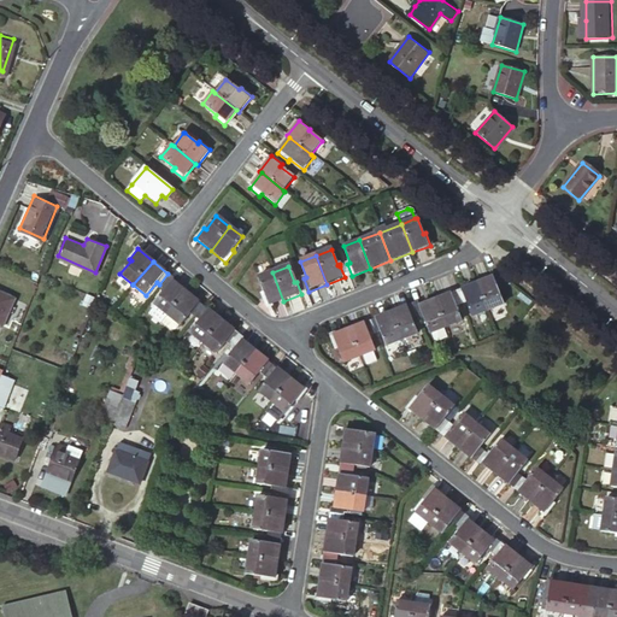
[(283,301),(272,272),(256,278),(263,295),(259,295),(264,309),(283,301)]
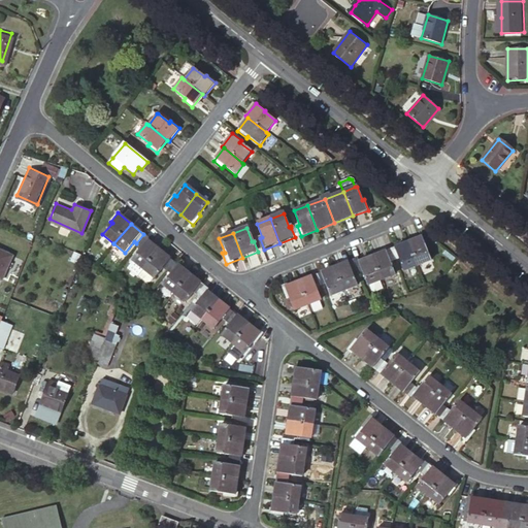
[(145,236),(143,234),(136,243),(138,244),(145,236)]
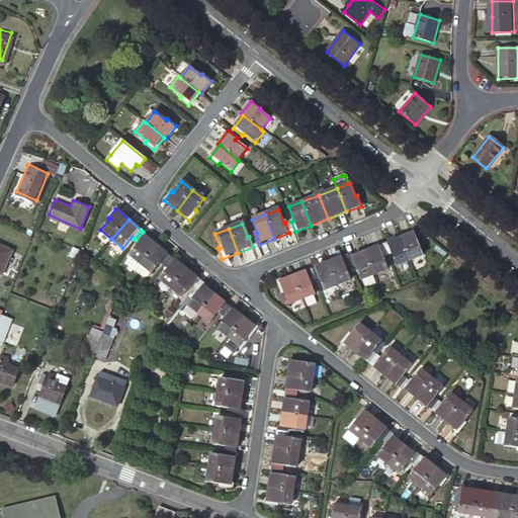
[(143,232),(136,240),(138,242),(144,234),(145,233),(143,232)]
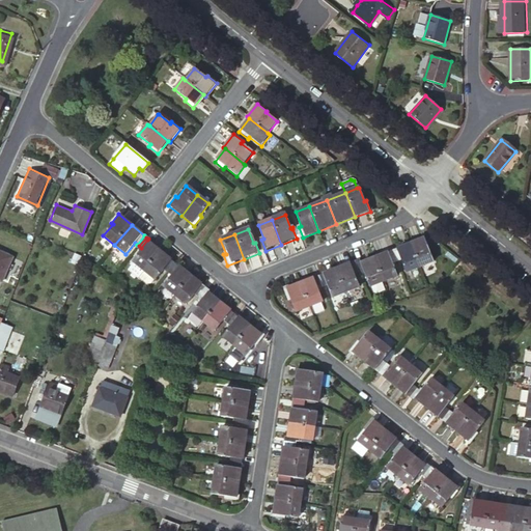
[(425,239),(410,245),(419,269),(432,263),(427,250),(429,249),(425,239)]
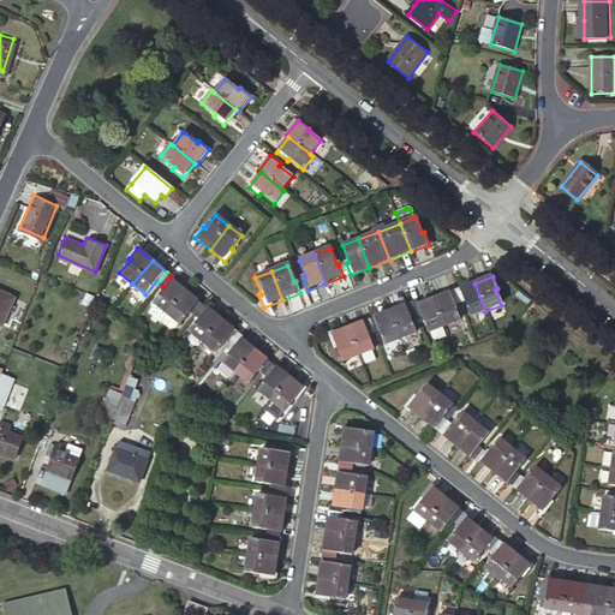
[(171,278),(163,287),(162,288),(165,290),(154,303),(155,304),(167,314),(186,291),(171,278)]
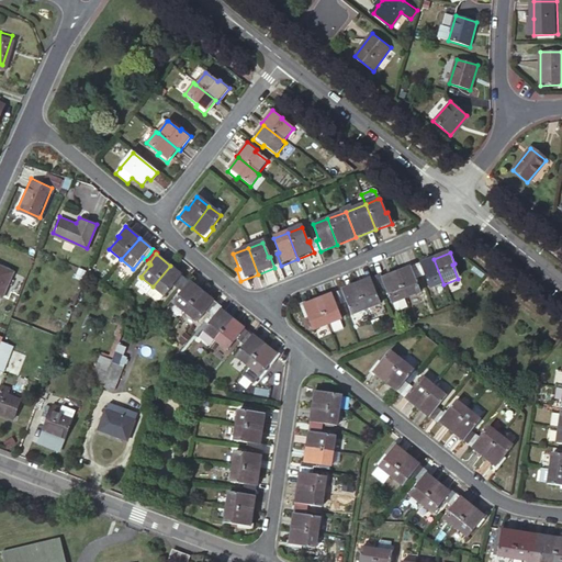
[(434,259),(417,266),(422,277),(424,276),(429,290),(431,290),(441,285),(444,284),(434,259)]
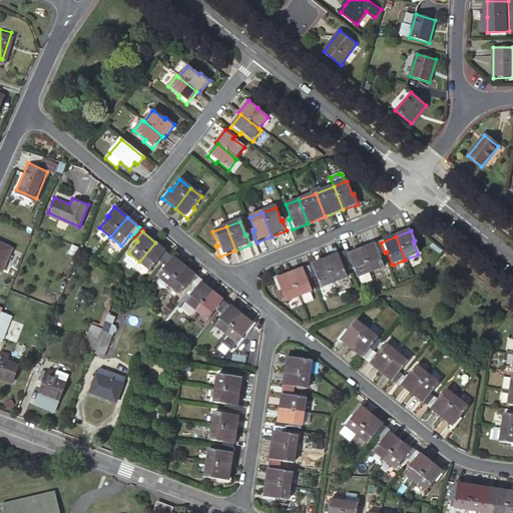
[(11,247),(0,241),(0,271),(1,272),(11,247)]
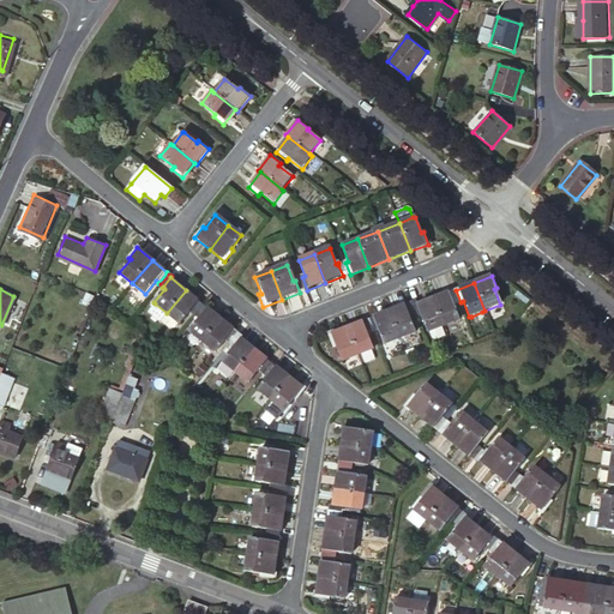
[(200,302),(186,290),(167,313),(178,323),(179,324),(191,311),(192,313),(200,302)]
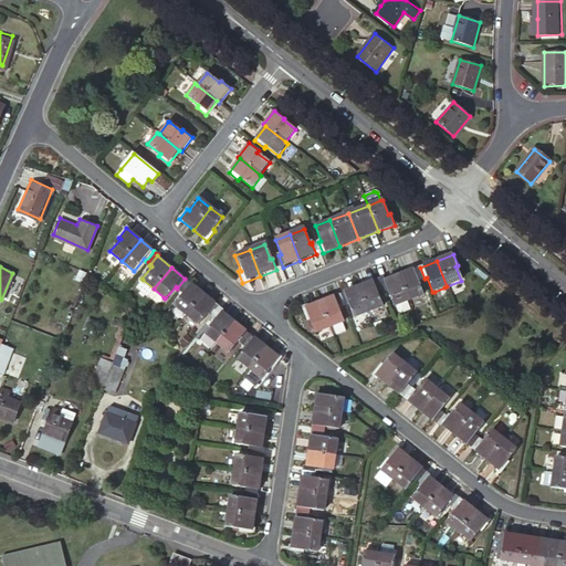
[(415,269),(398,275),(408,302),(422,296),(417,281),(419,281),(415,269)]
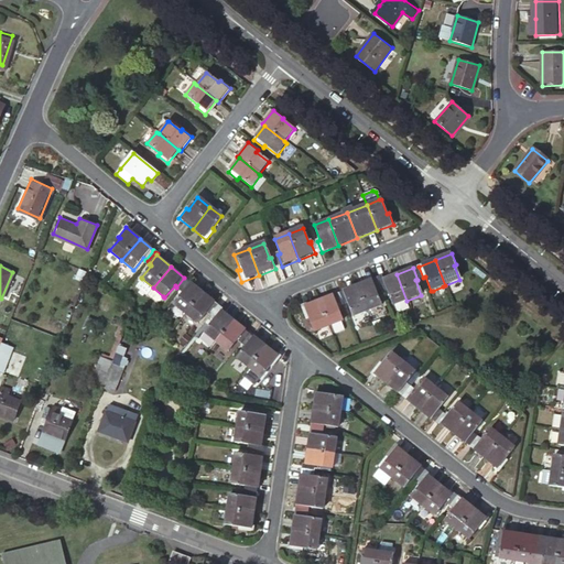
[(407,301),(397,274),(383,280),(380,281),(382,289),(384,293),(387,292),(392,306),(407,301)]
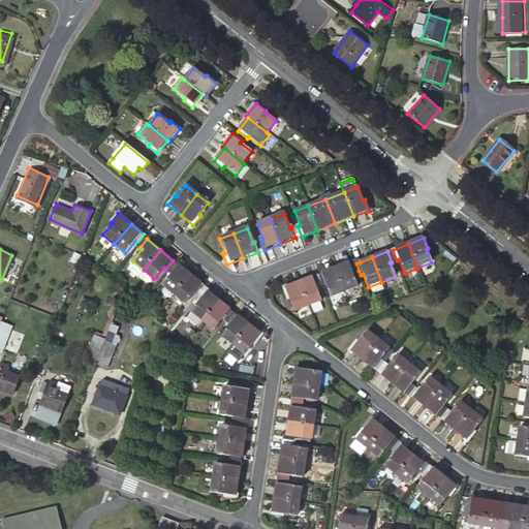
[(173,260),(165,270),(167,271),(175,262),(173,260)]
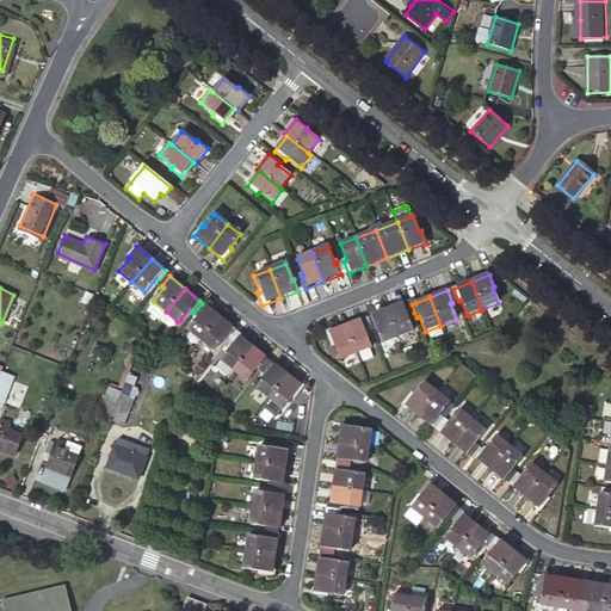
[(160,319),(166,312),(154,302),(149,308),(149,312),(159,320),(160,319)]
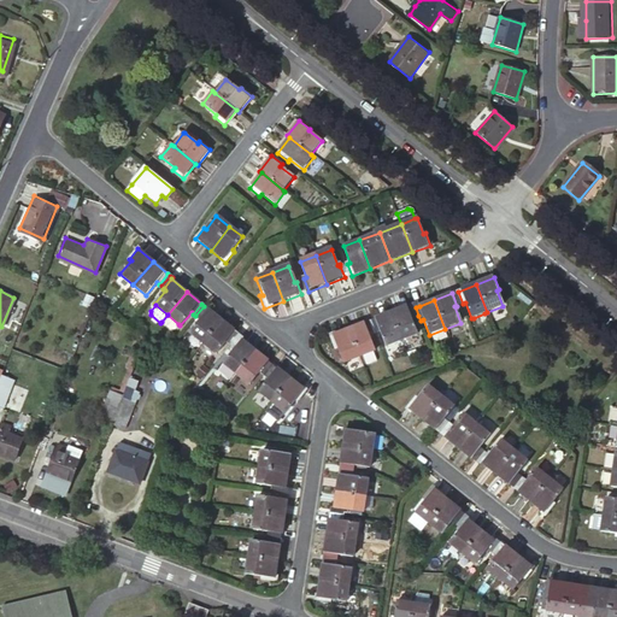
[(417,335),(411,319),(413,318),(409,305),(391,312),(401,341),(417,335)]
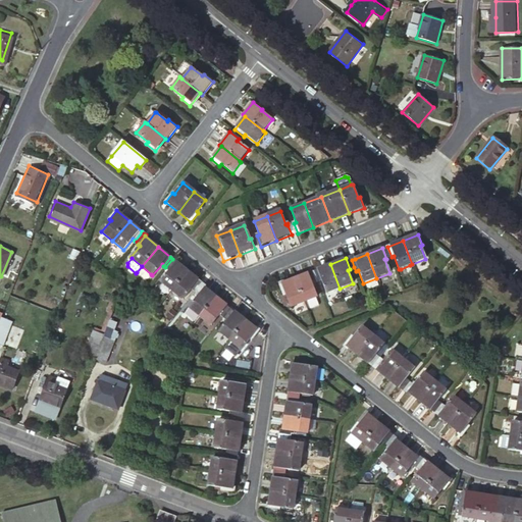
[(172,259),(165,267),(167,269),(174,261),(172,259)]
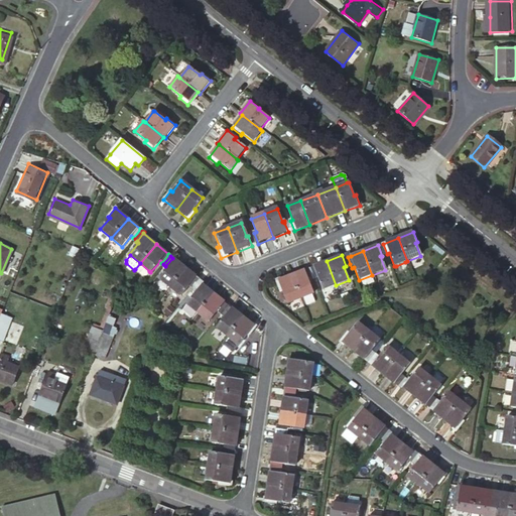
[(185,268),(172,258),(165,266),(167,268),(158,279),(168,288),(185,268)]
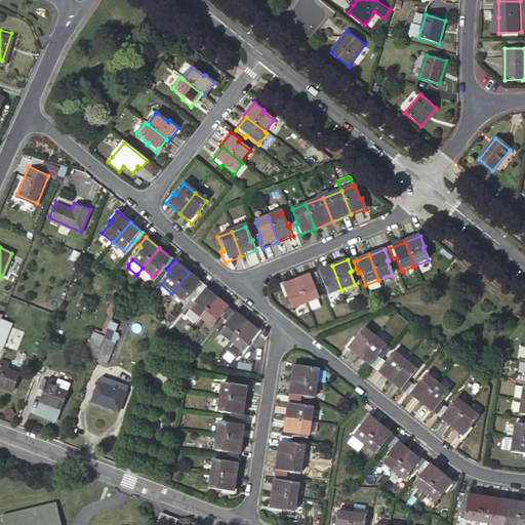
[(316,273),(321,283),(323,282),(328,295),(341,290),(332,266),(316,273)]
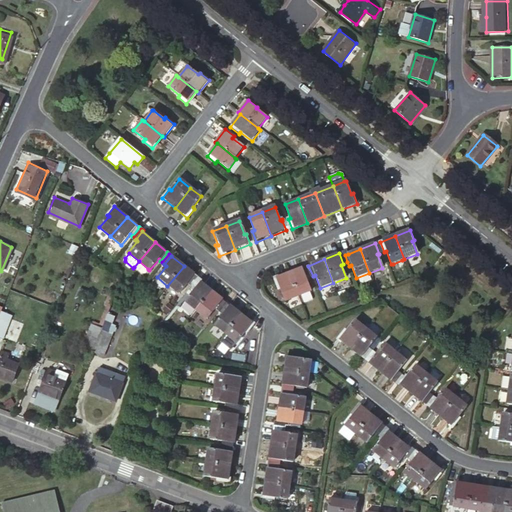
[(402,260),(393,264),(395,269),(405,265),(402,260)]
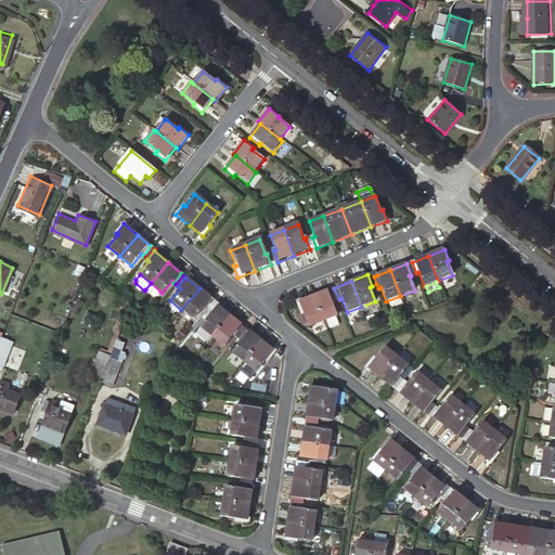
[(145,289),(153,296),(157,296),(160,292),(151,283),(145,289)]
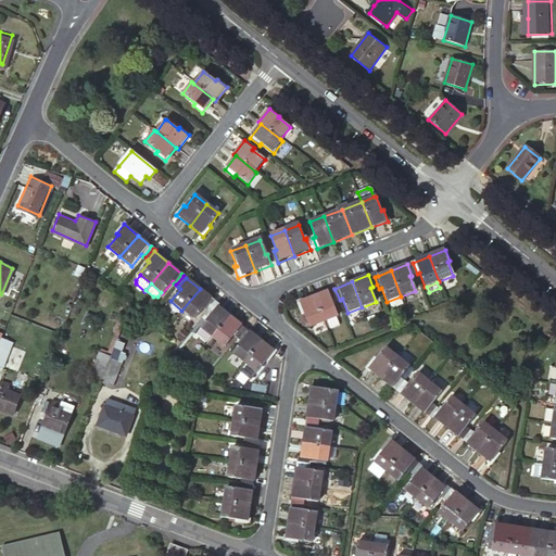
[(213,300),(200,289),(181,311),(193,319),(203,308),(205,310),(213,300)]
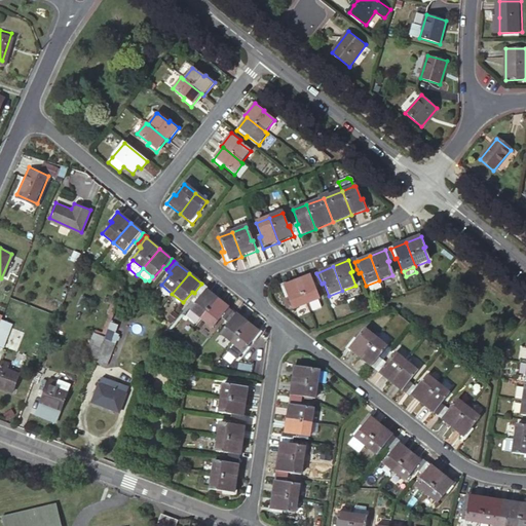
[(316,286),(312,275),(297,282),(306,305),(309,304),(318,301),(320,300),(314,287),(316,286)]
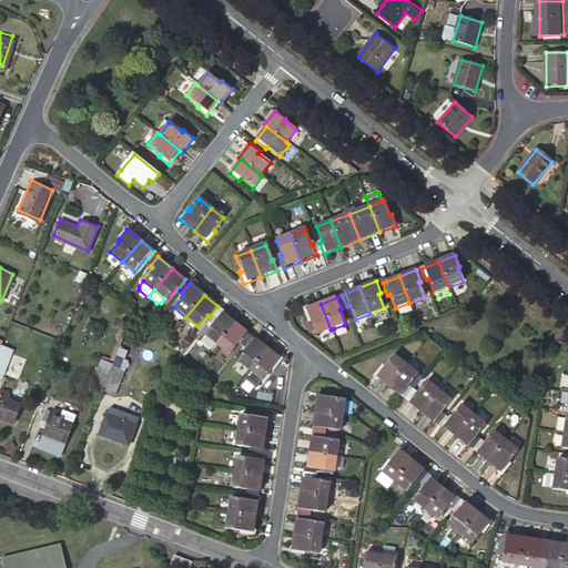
[(331,330),(321,304),(304,311),(308,322),(311,321),(315,332),(316,336),(331,330)]
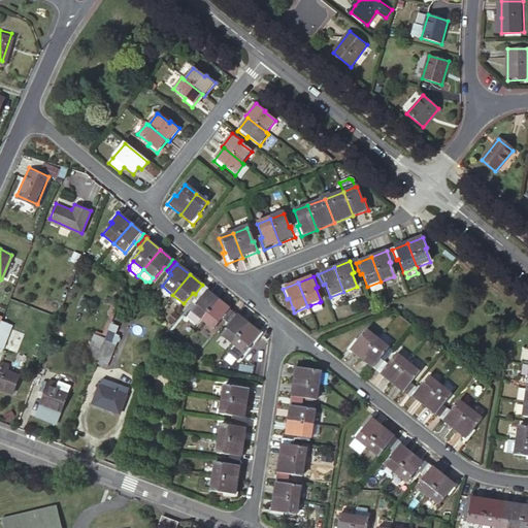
[(202,285),(195,294),(197,296),(204,287),(202,285)]
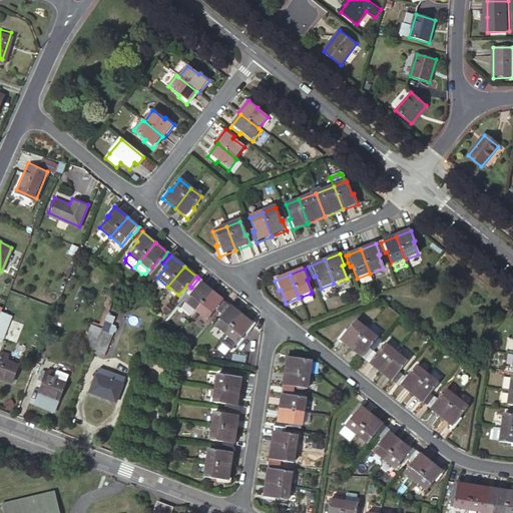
[(200,281),(198,279),(191,288),(193,289),(200,282),(200,281)]
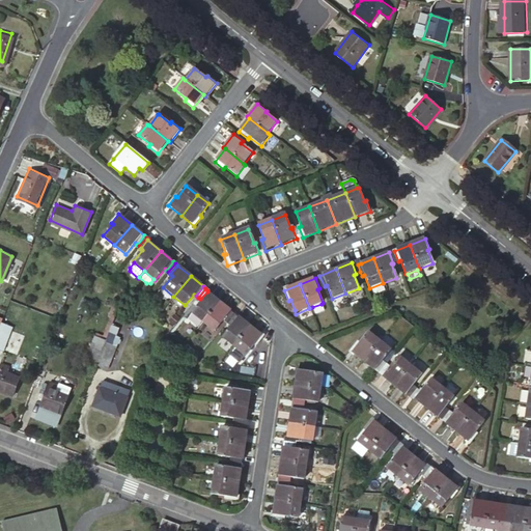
[(220,302),(207,291),(200,299),(199,300),(201,302),(192,313),(203,322),(220,302)]
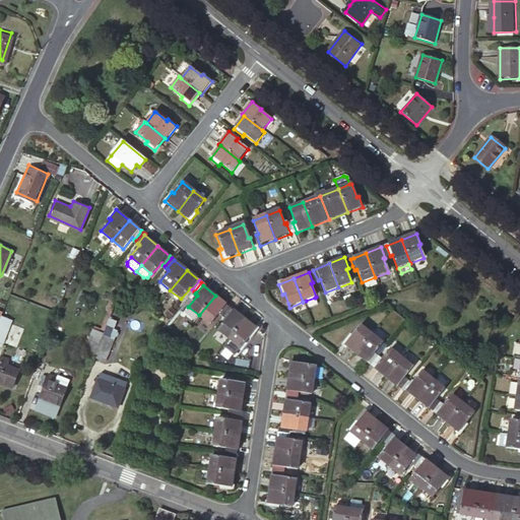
[(288,304),(284,294),(282,295),(278,297),(282,306),(288,304)]
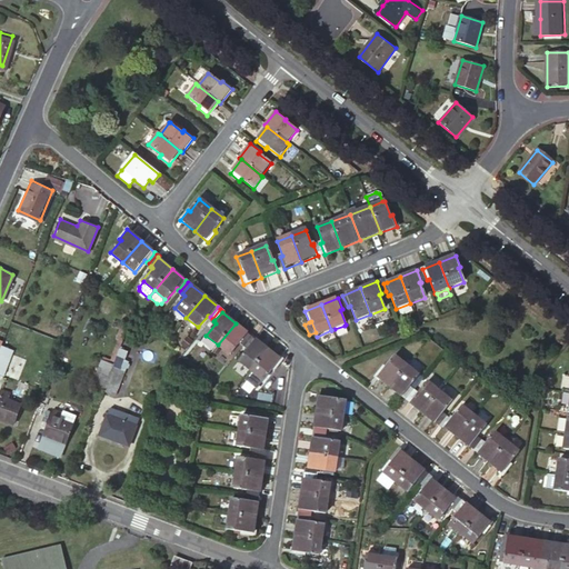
[(236,323),(218,345),(230,356),(240,342),(241,345),(250,335),(236,323)]
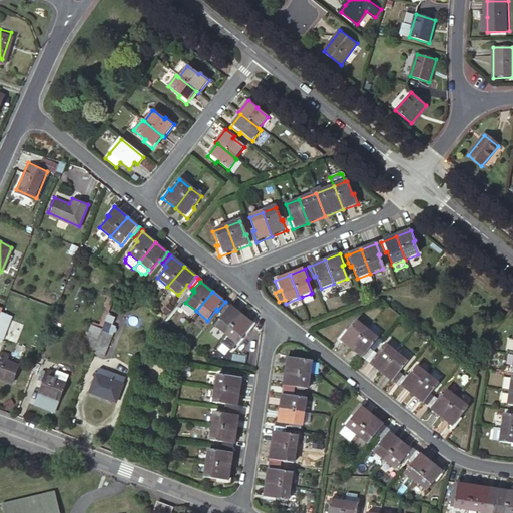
[(311,294),(302,297),(305,304),(313,300),(311,294)]
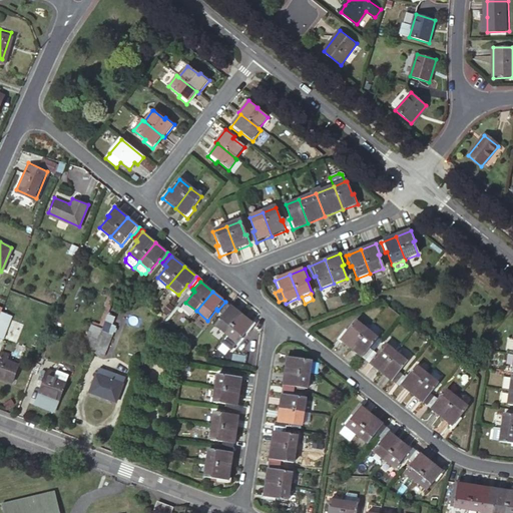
[(5,298),(4,300),(0,310),(11,314),(14,315),(19,303),(5,298)]
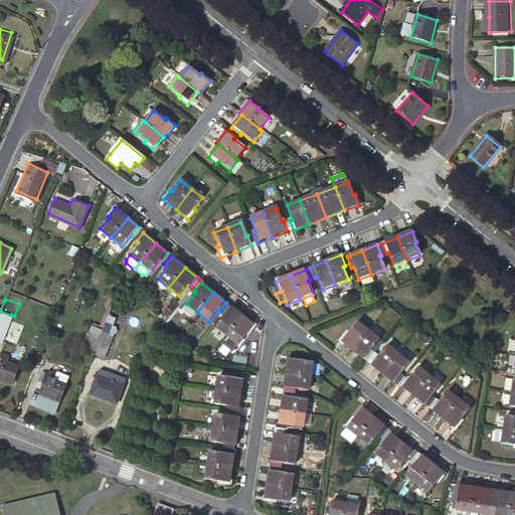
[(228,305),(226,303),(218,312),(220,314),(228,305)]
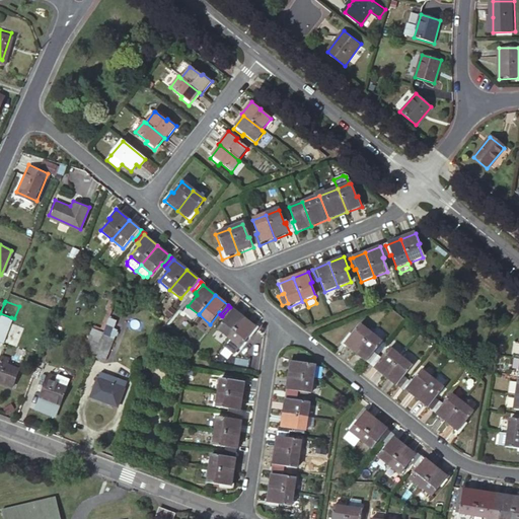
[(232,309),(230,307),(222,316),(224,317),(232,309)]
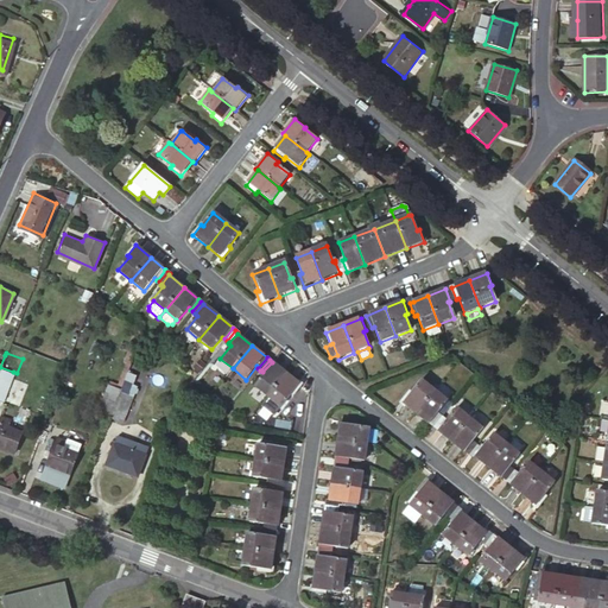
[(286,374),(272,362),(263,372),(265,374),(254,387),(267,398),(286,374)]
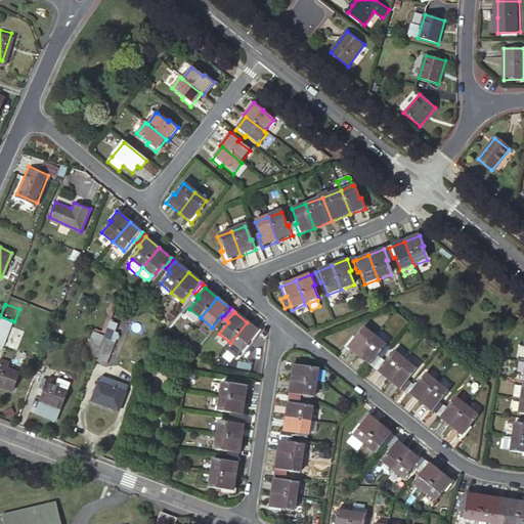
[(0,316),(0,344),(2,345),(11,320),(0,316)]
